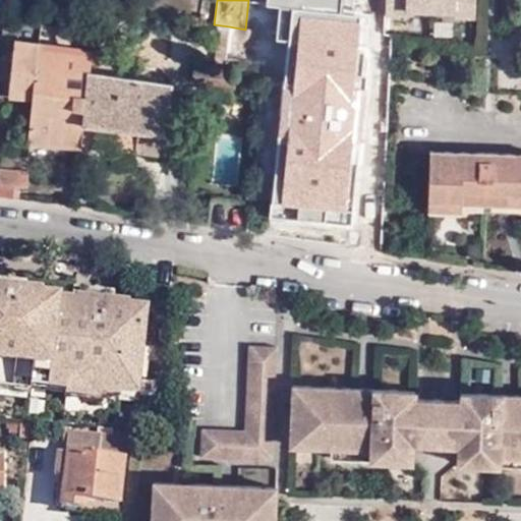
[(473,18),(474,0),(385,0),(385,12),(405,13),(405,9),(454,12),(453,16),(473,18)]
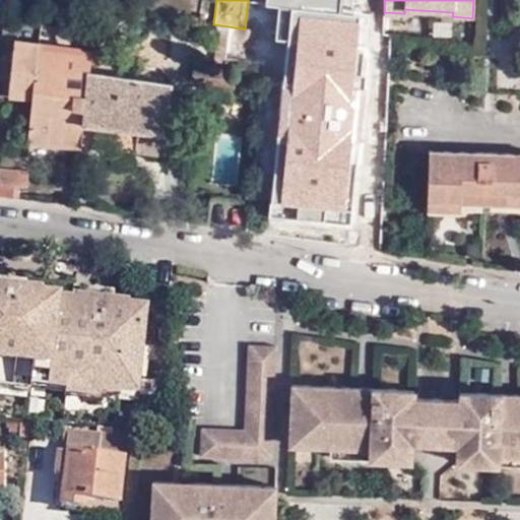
[(378,80),(389,80),(392,31),(383,30),(381,30),(378,80)]
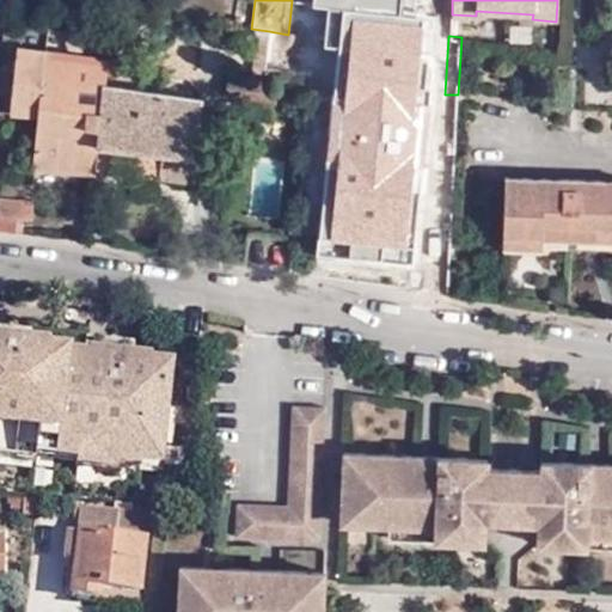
[(40,106),(46,50),(19,47),(12,112),(38,115),(40,106)]
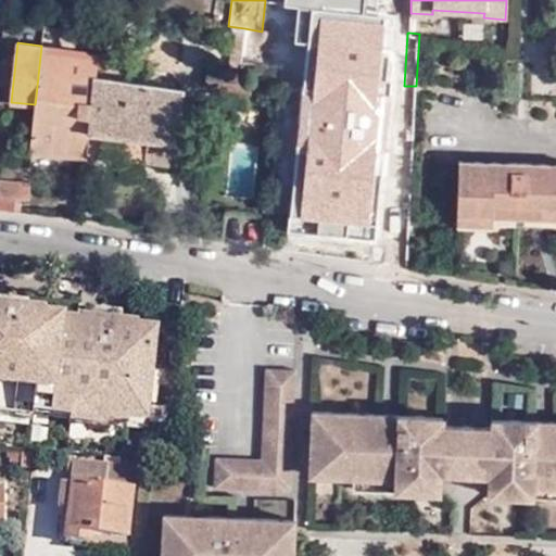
[(96,76),(98,52),(41,46),(36,97),(73,103),(89,106),(92,76),(96,76)]
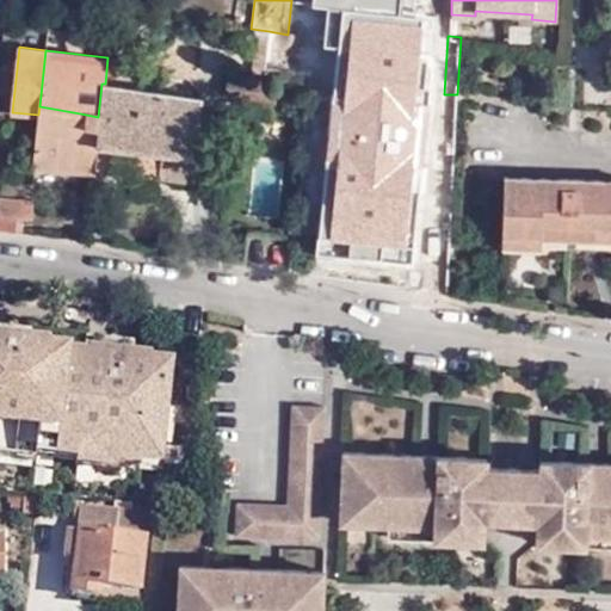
[(263,79),(230,76),(228,97),(260,102),(263,79)]
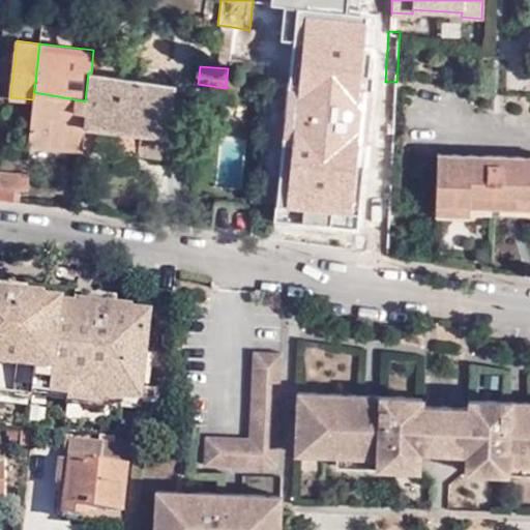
[(84,114),(81,146),(165,156),(173,86),(91,72),(88,72),(85,101),(84,114)]
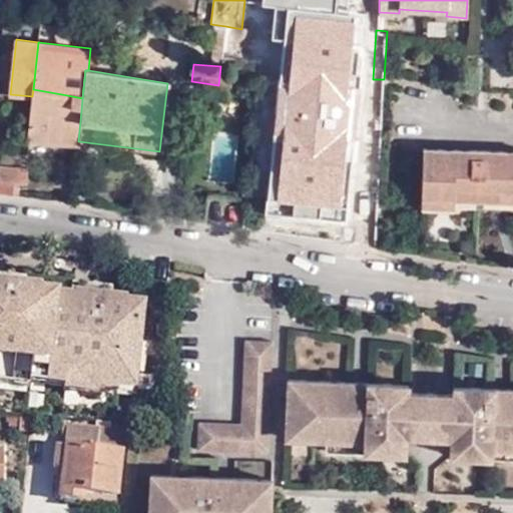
[(67,95),(33,89),(32,96),(29,141),(77,146),(78,141),(81,110),(66,107),(67,95)]
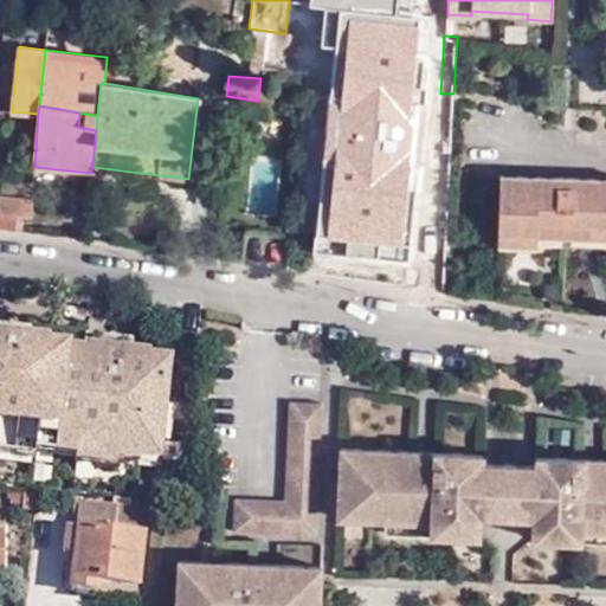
[(78,127),(96,130),(97,116),(79,113),(78,127)]
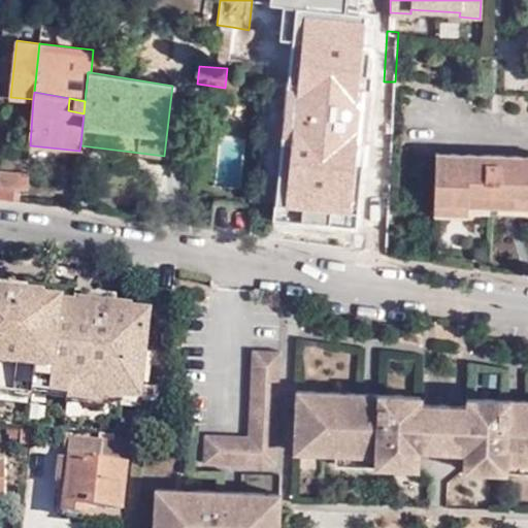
[(434,152),(433,204),(468,206),(468,196),(527,197),(527,156),(513,156),(513,168),(497,167),(497,155),(434,152)]
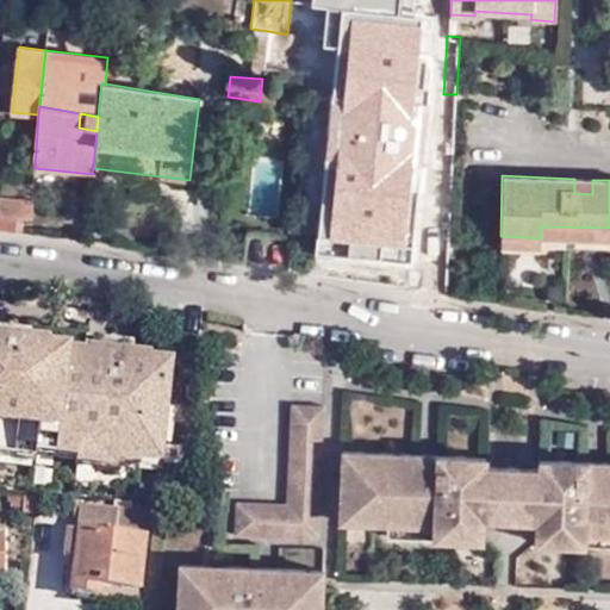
[(592,180),(574,179),(574,193),(592,194),(592,180)]
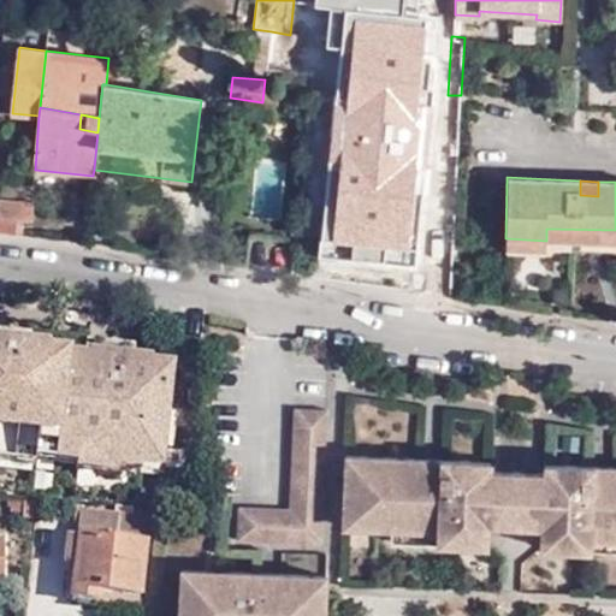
[(33,199),(0,197),(0,217),(33,220),(33,199)]
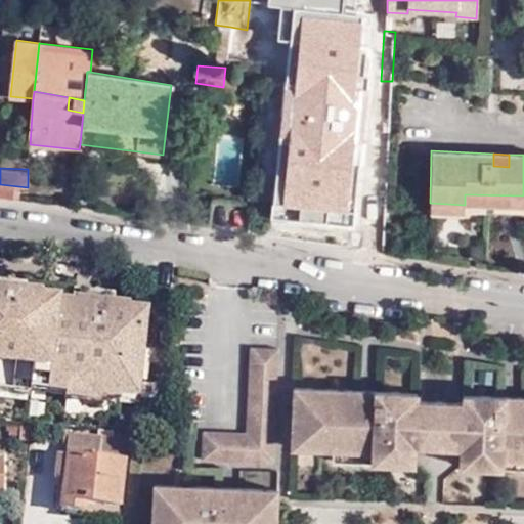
[(523,195),(465,194),(465,205),(523,206),(523,195)]
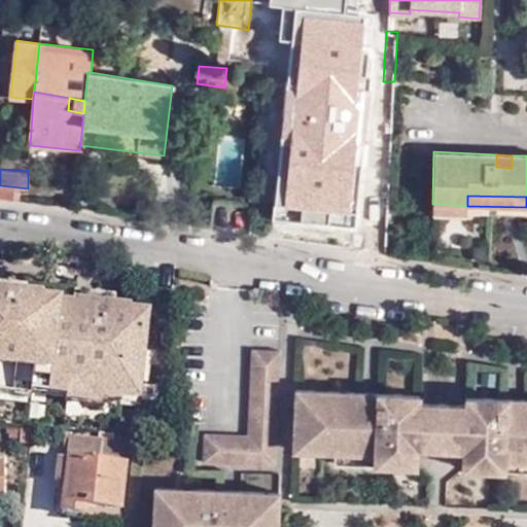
[(467,206),(432,204),(432,212),(467,213),(467,206)]
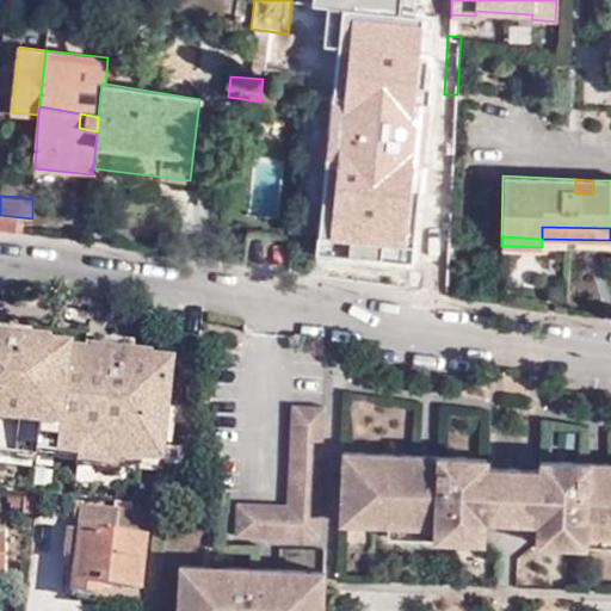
[(0,456),(31,461),(32,455),(34,432),(56,434),(63,355),(44,353),(44,350),(24,346),(25,332),(5,329),(4,341),(0,340),(0,456)]
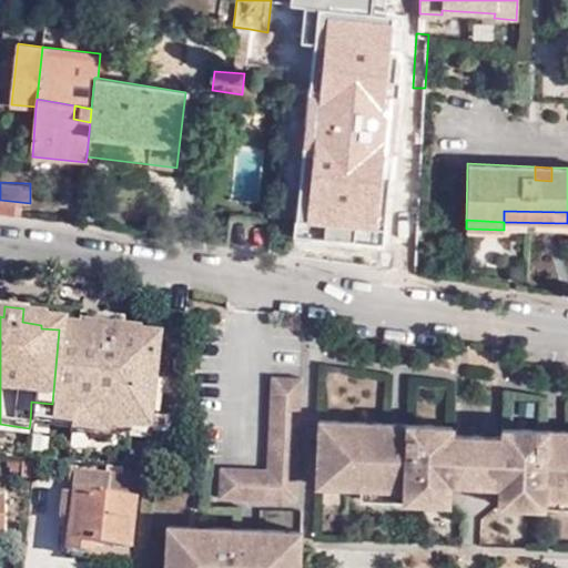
[(81,314),(80,325),(99,328),(100,317),(81,314)]
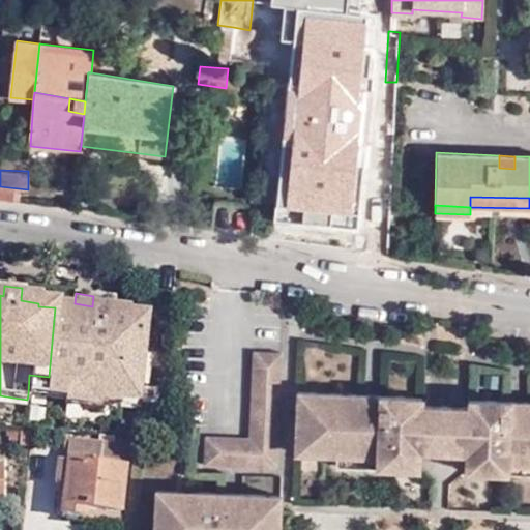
[(55,307),(49,377),(66,379),(65,399),(64,404),(98,408),(98,403),(100,383),(139,387),(145,318),(128,317),(128,313),(111,311),(111,298),(93,296),(92,306),(75,303),(74,310),(55,307)]
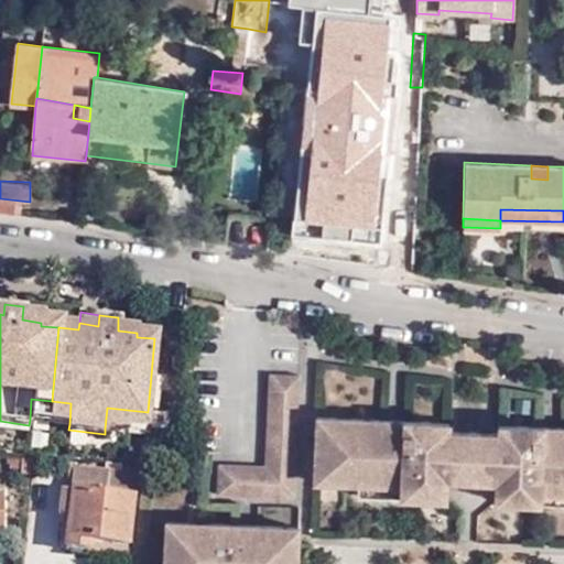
[(300,373),(268,372),(264,465),(218,463),(216,491),(294,495),(300,373)]
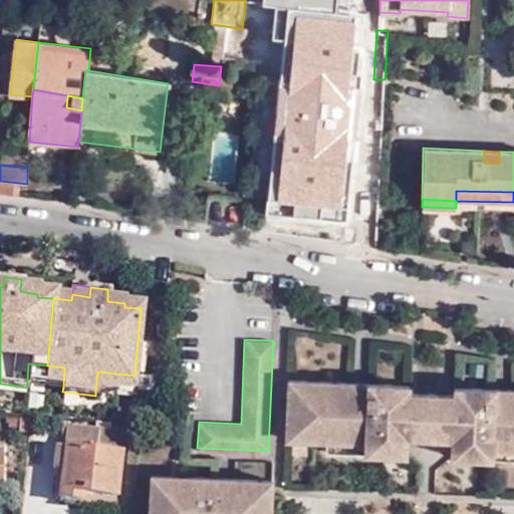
[(28,363),(27,382),(45,384),(47,365),(28,363)]
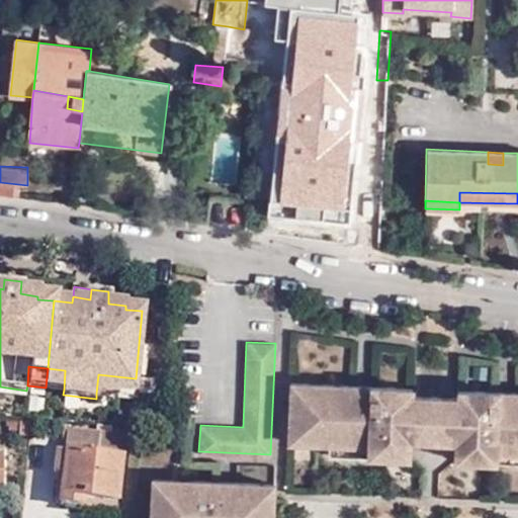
[(48,368),(46,387),(64,390),(65,370),(48,368)]
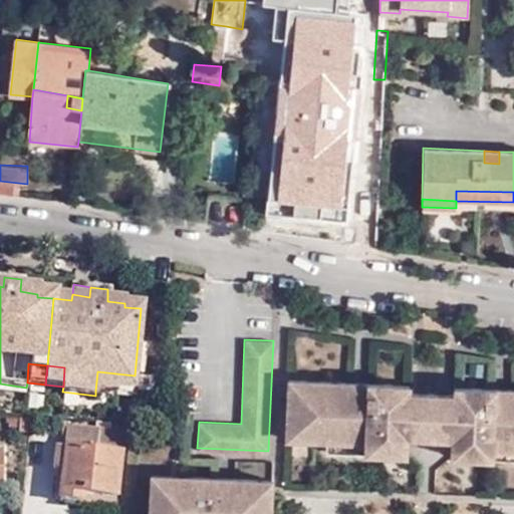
[(97,371),(95,391),(114,393),(114,390),(133,392),(135,375),(97,371)]
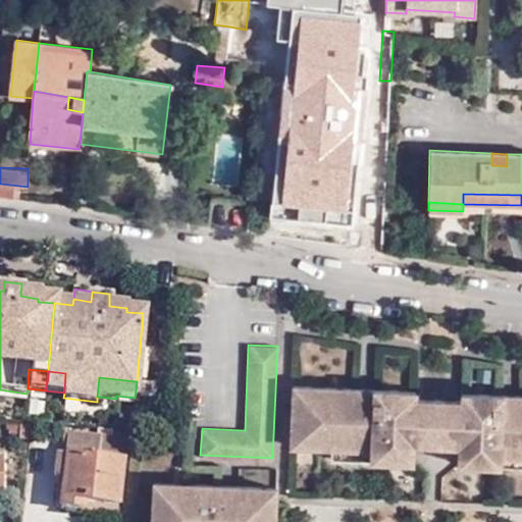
[(415,389),(373,387),(373,396),(357,395),(358,386),(293,384),(291,445),(331,446),(413,449),(413,441),(415,397),(415,389)]
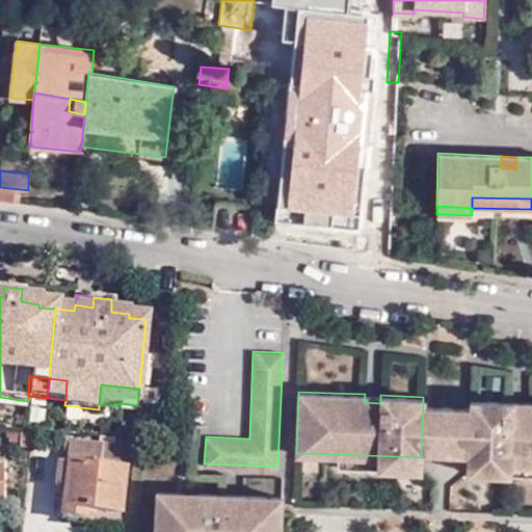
[(380,403),(380,395),(365,394),(364,402),(380,403)]
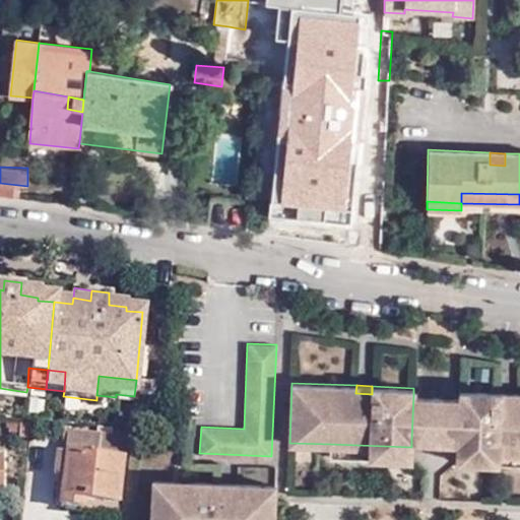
[(459,390),(459,398),(457,443),(457,450),(519,452),(519,392),(514,393),(514,400),(500,399),(501,392),(459,390)]
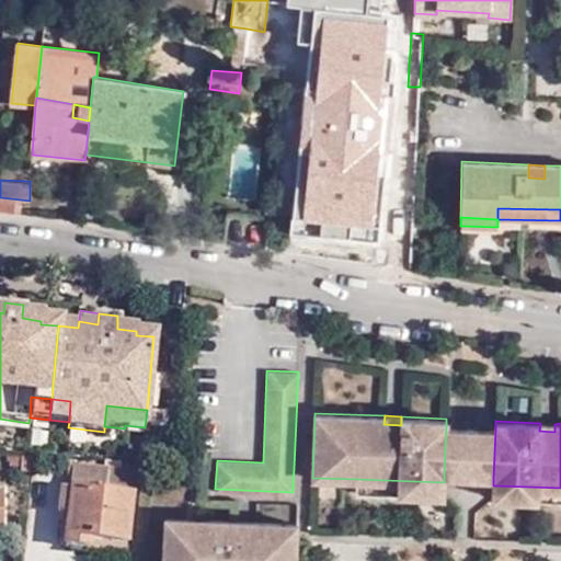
[(554,424),(540,423),(539,431),(554,432),(554,424)]
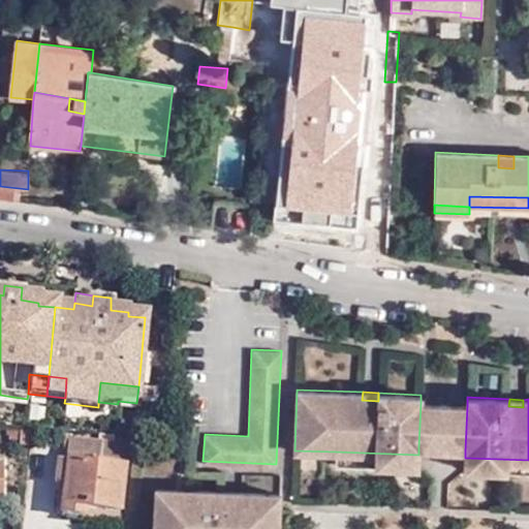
[(467,405),(421,402),(418,447),(465,450),(467,405)]
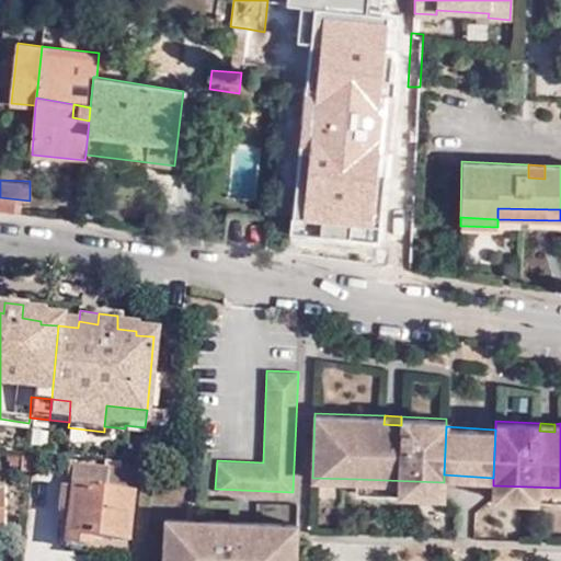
[(105,472),(122,474),(123,465),(106,462),(105,472)]
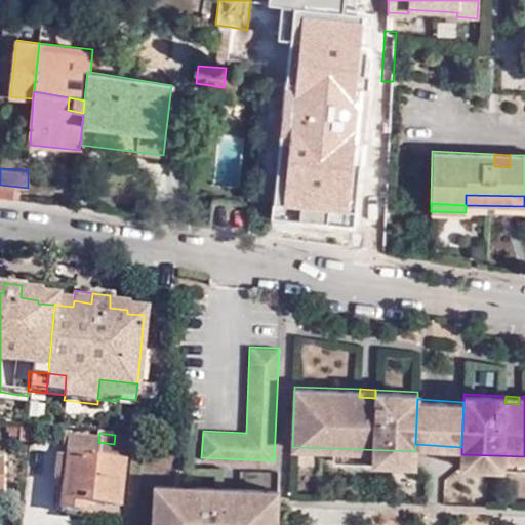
[(127,446),(114,444),(98,442),(69,440),(67,460),(65,482),(62,514),(84,517),(84,510),(117,513),(122,468),(97,466),(98,454),(125,456),(127,446)]
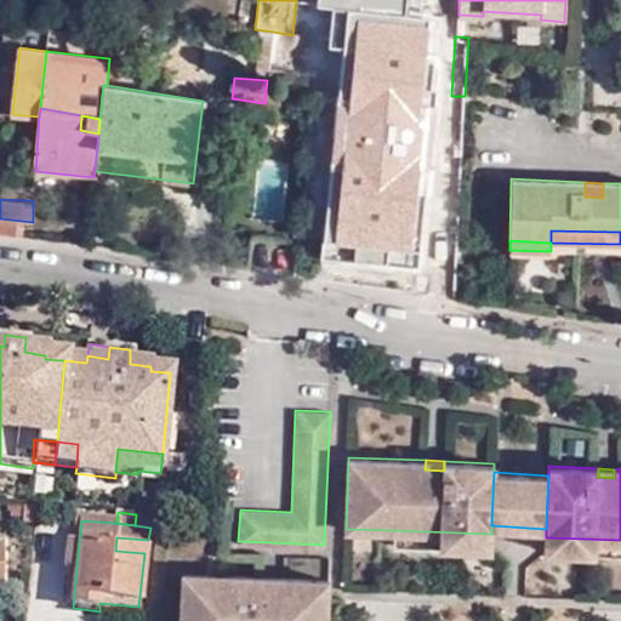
[(491,534),(394,530),(394,545),(490,548),(491,534)]
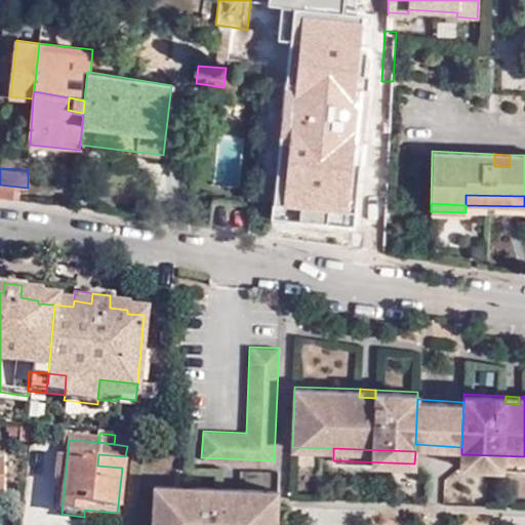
[(524,456),(461,454),(460,467),(524,469),(524,456)]
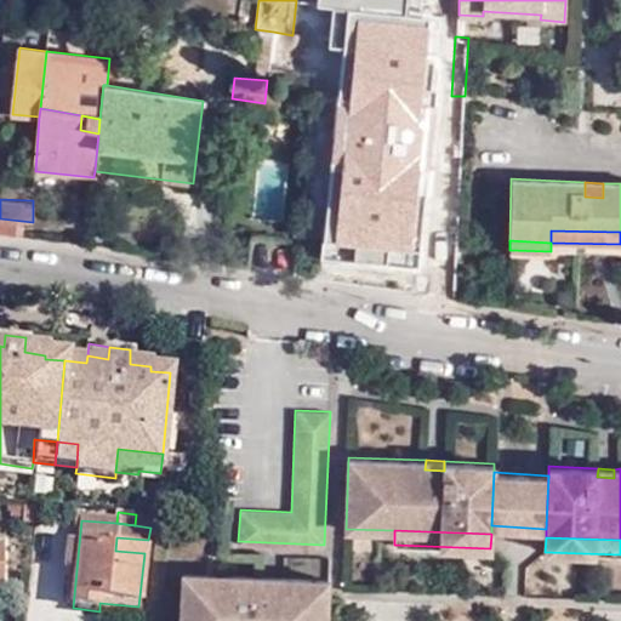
[(66,569),(77,570),(79,545),(67,543),(66,569)]
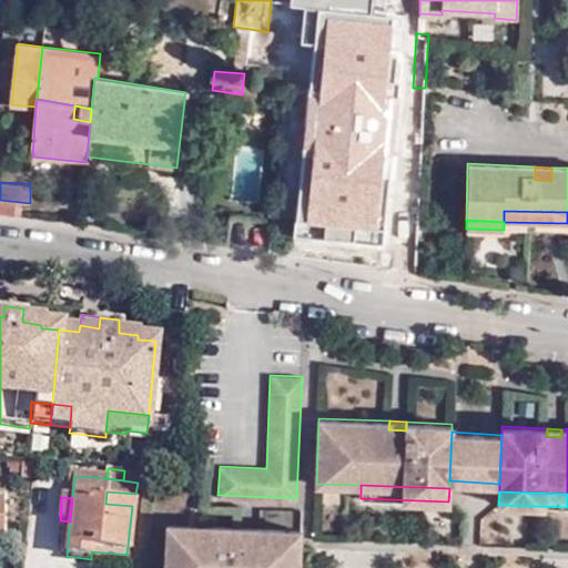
[(192,533),(193,524),(168,523),(166,531),(192,533)]
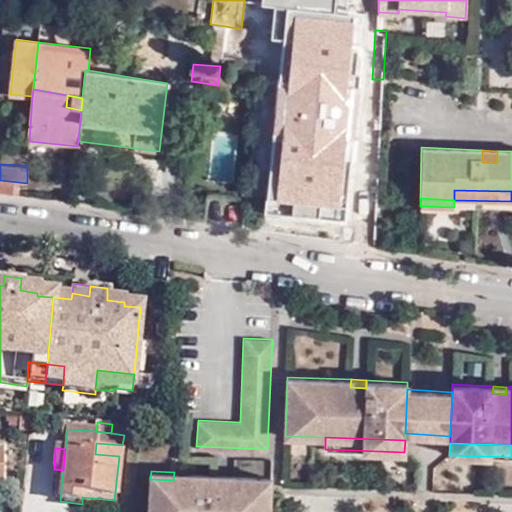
[(268,511),(271,476),(231,475),(231,483),(217,482),(217,474),(174,472),(173,480),(150,479),(148,511),(268,511)]
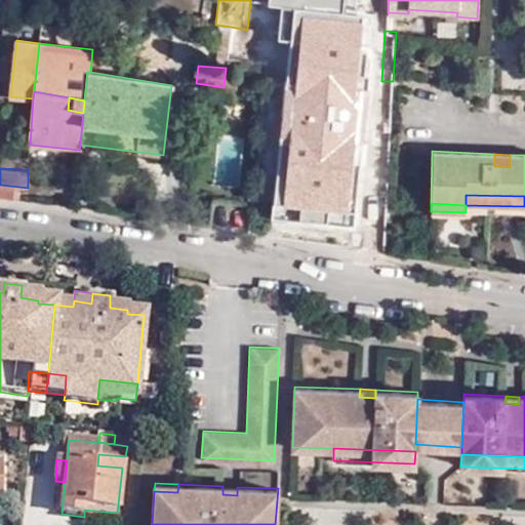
[(237,495),(237,487),(223,486),(223,494),(237,495)]
